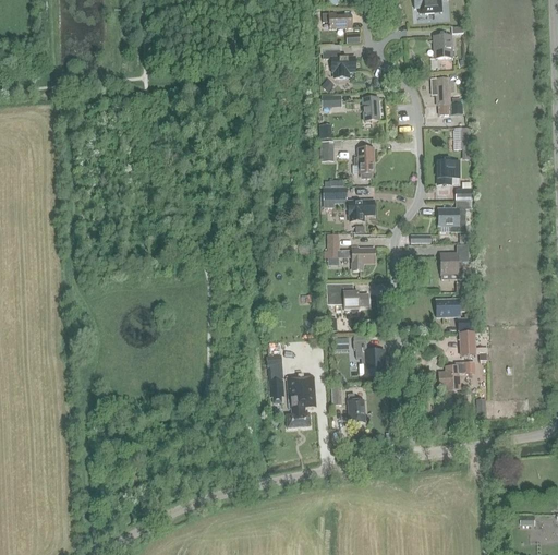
[(413,0),(414,8),(419,8),(420,12),(441,11),(440,0),(413,0)]
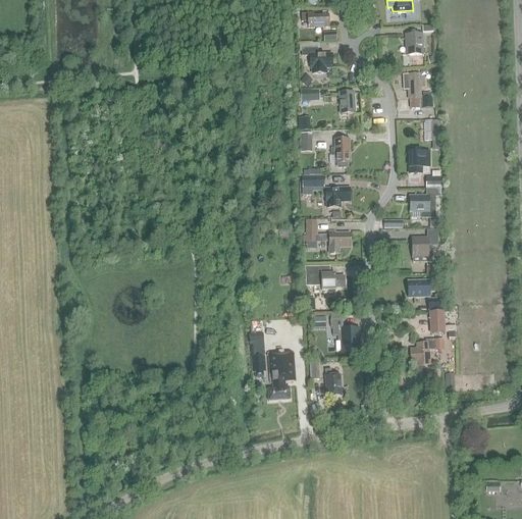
[(308,27),(328,26),(328,13),(314,14),(313,11),(301,11),(302,19),(308,19),(308,27)]
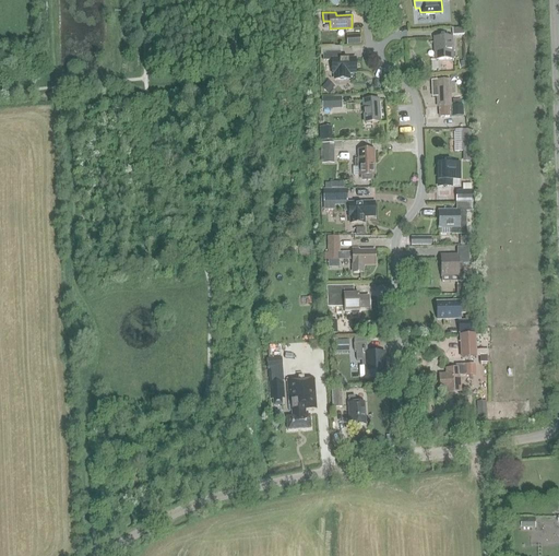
[(359,32),(346,33),(347,43),(360,42),(359,32)]
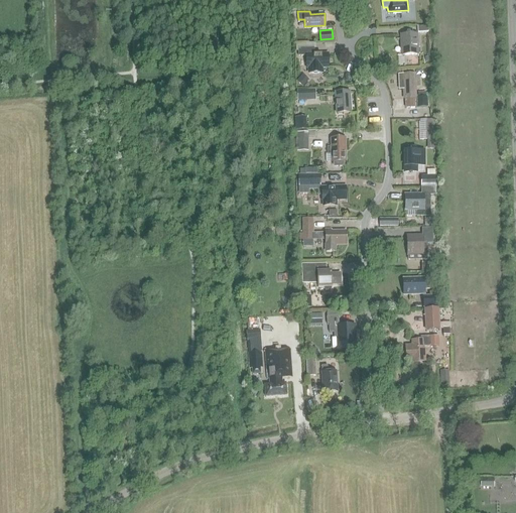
[(401,32),(401,41),(402,52),(416,51),(416,31),(401,32)]
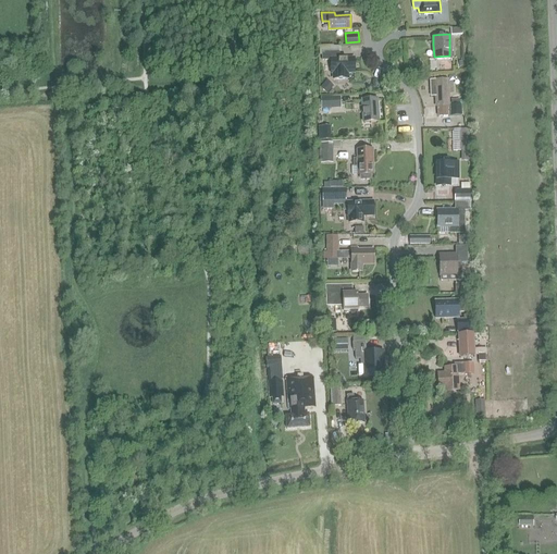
[(330,58),(331,70),(332,70),(332,77),(348,76),(348,70),(355,70),(354,57),(339,57),(338,49),(330,49),(330,44),(319,45),(319,53),(321,53),(322,58),(330,58)]
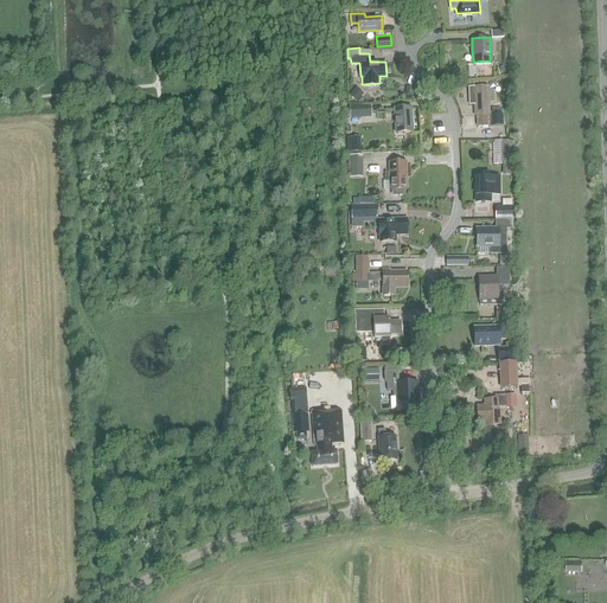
[(357,97),(363,89),(356,84),(350,92),(357,97)]
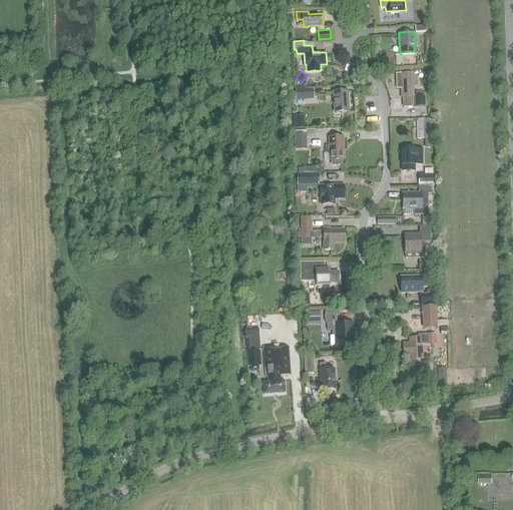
[(402,95),(413,95),(411,71),(397,72),(397,85),(402,85),(402,95)]
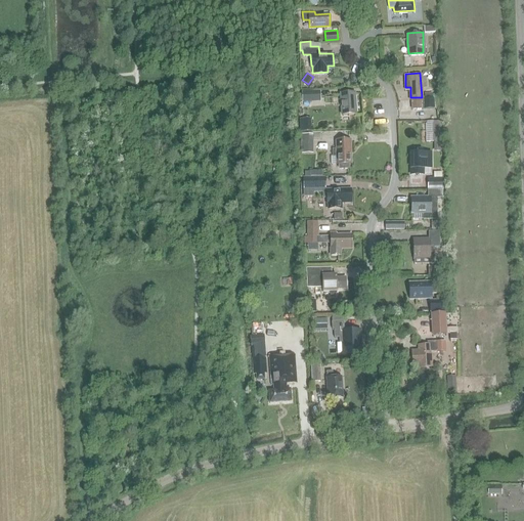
[(320,99),(320,88),(302,89),(302,100),(320,99)]
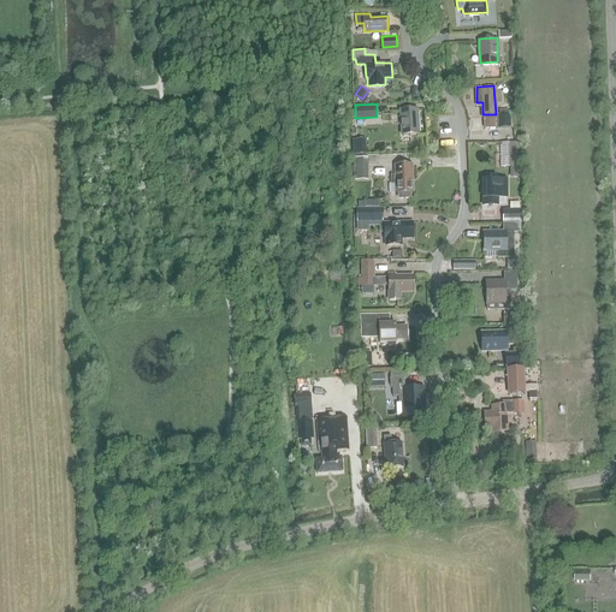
[(402,132),(418,131),(415,107),(401,108),(402,132)]
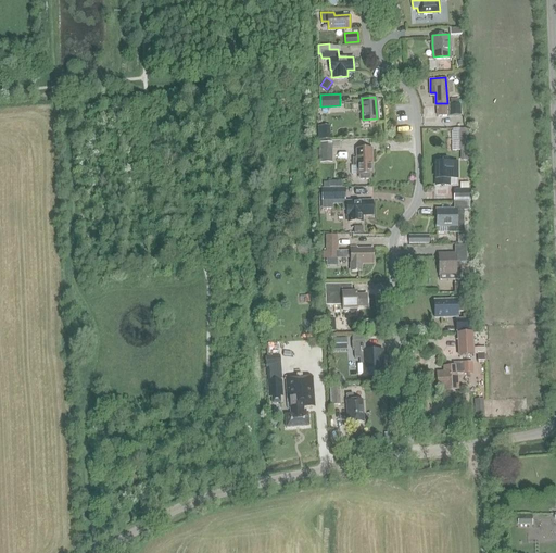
[(331,140),(321,140),(323,160),(332,160),(331,140)]
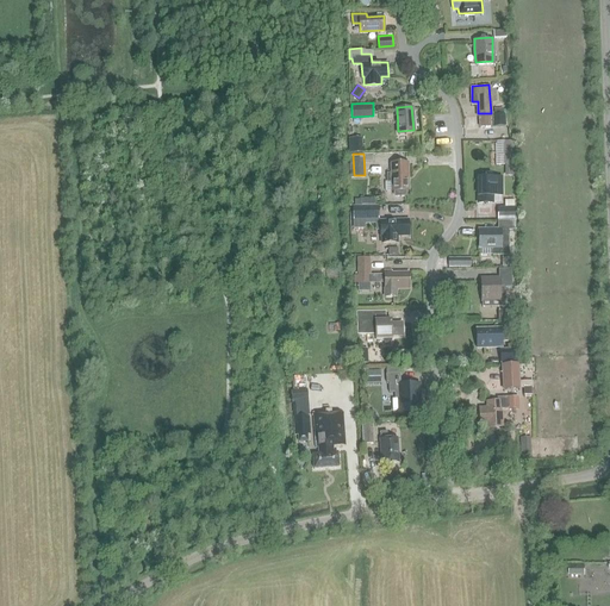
[(406,191),(406,187),(408,187),(406,162),(392,162),(393,187),(394,187),(394,191),(397,193),(404,193),(406,191)]
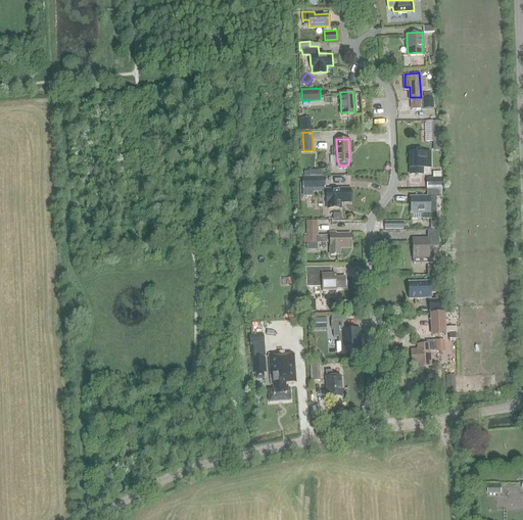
[(429,166),(429,156),(429,150),(410,151),(410,172),(422,171),(422,166),(429,166)]
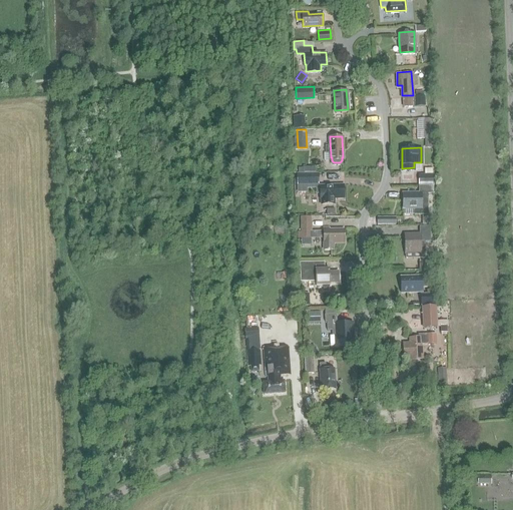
[(319,171),(297,172),(297,182),(319,182),(319,171)]
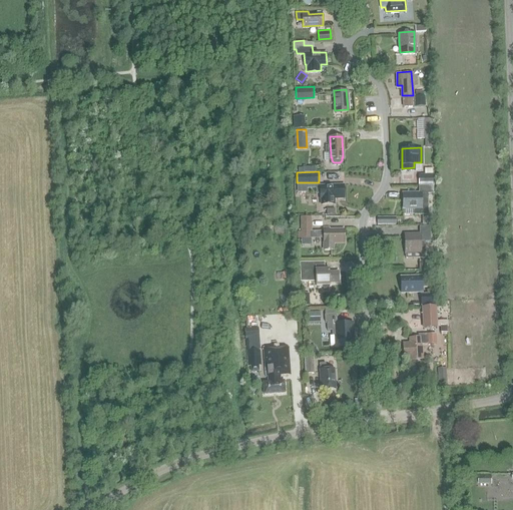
[(420,184),(433,183),(433,173),(420,173),(420,184)]
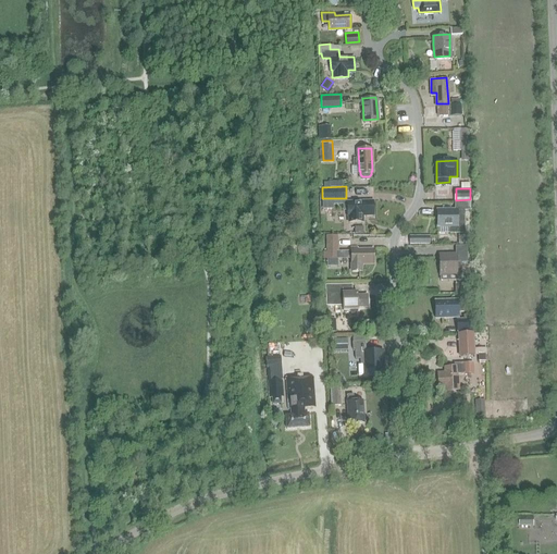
[(347,214),(347,220),(362,219),(361,212),(373,212),(372,198),(346,199),(347,214)]
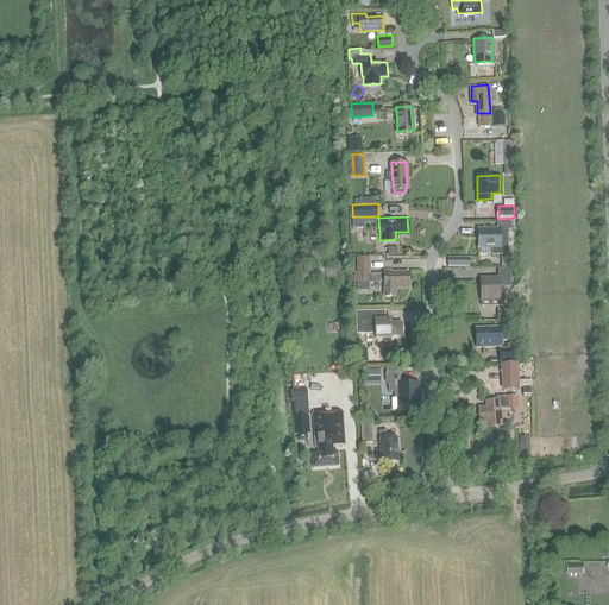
[(508,252),(508,250),(508,227),(478,228),(478,245),(491,245),(491,252),(508,252)]
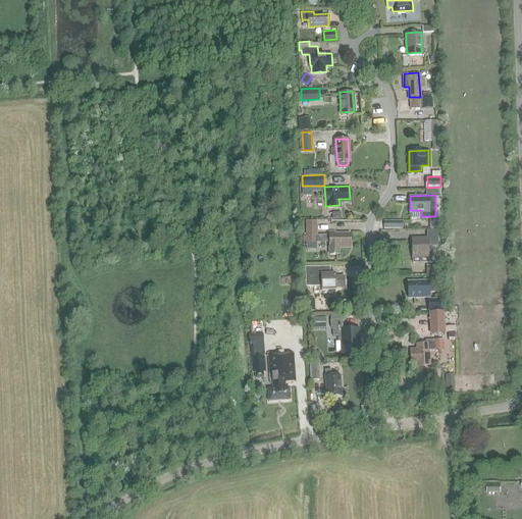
[(316,240),(316,218),(305,218),(305,232),(304,232),(304,240),(316,240)]
